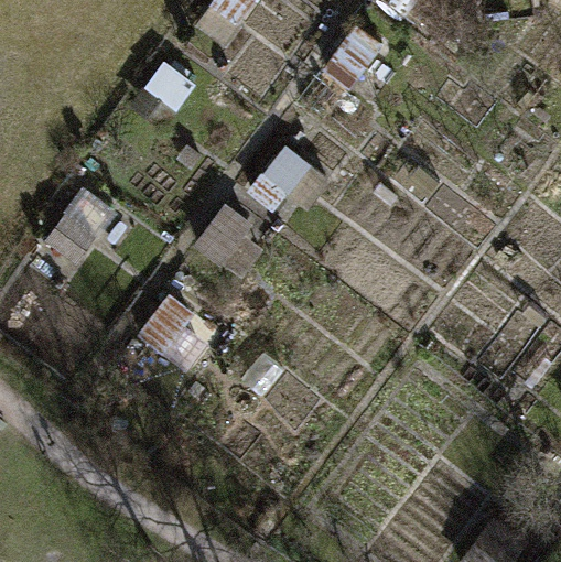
[(259,0),(213,0),(195,26),(226,49),(259,0)]
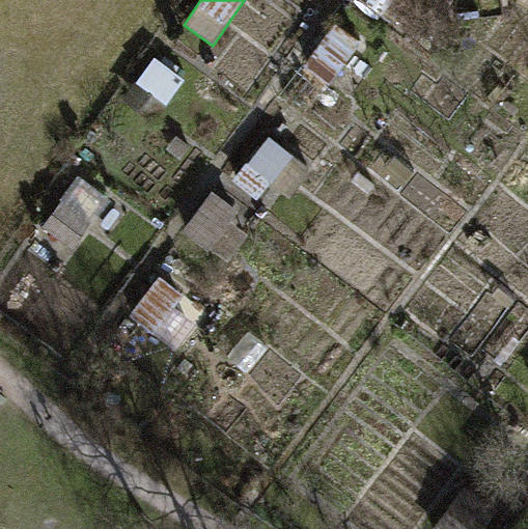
[(363,0),(388,16),(397,0),(363,0)]
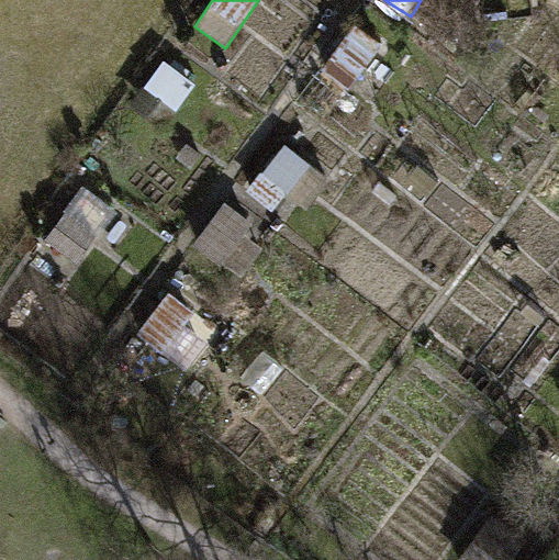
[(380,44),(354,24),(321,69),(347,89),(380,44)]
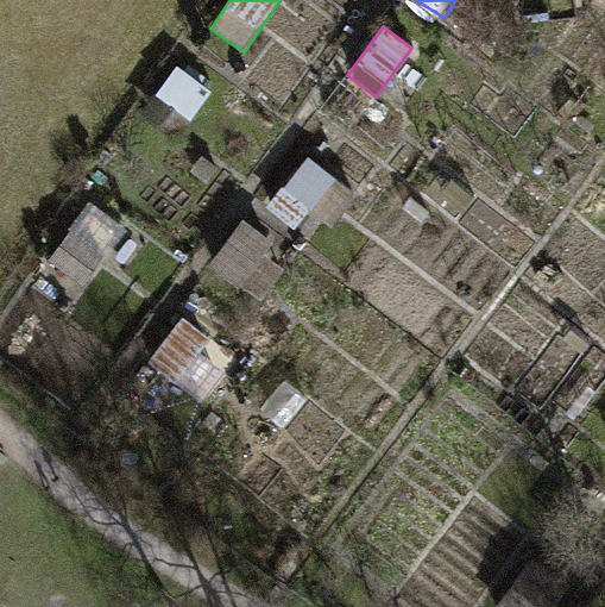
[(212,92),(175,66),(155,95),(152,93),(137,116),(176,143),(212,92)]
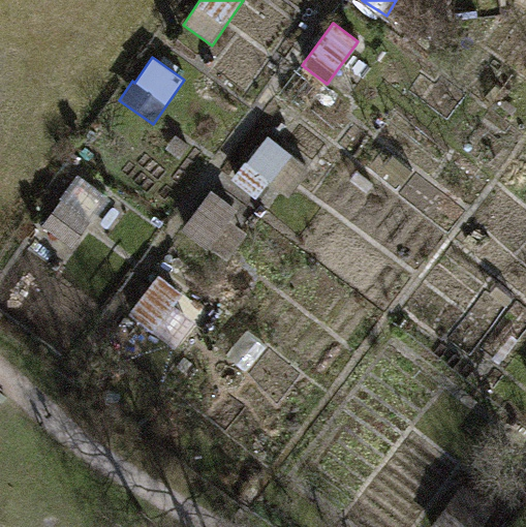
[(178,161),(188,148),(174,137),(164,151),(178,161)]
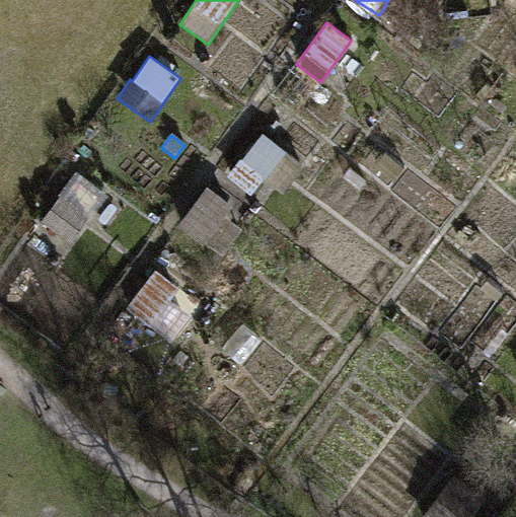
[(304,167),(262,135),(241,161),(239,159),(226,176),(250,196),(263,179),(282,195),(304,167)]
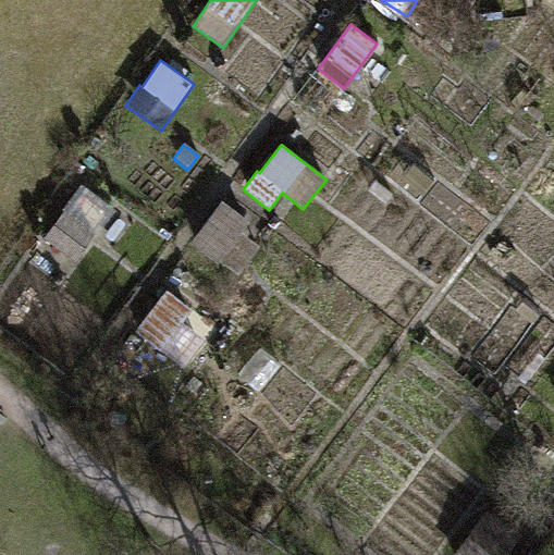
[(75,262),(112,213),(79,189),(42,239),(75,262)]
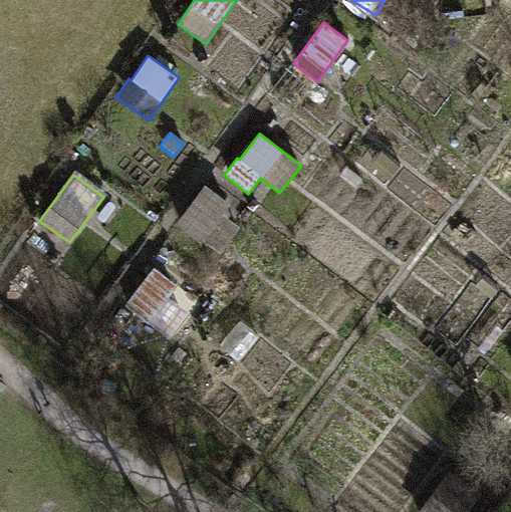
[(230,203),(204,184),(175,225),(201,243),(202,241),(220,253),(239,227),(222,215),(230,203)]
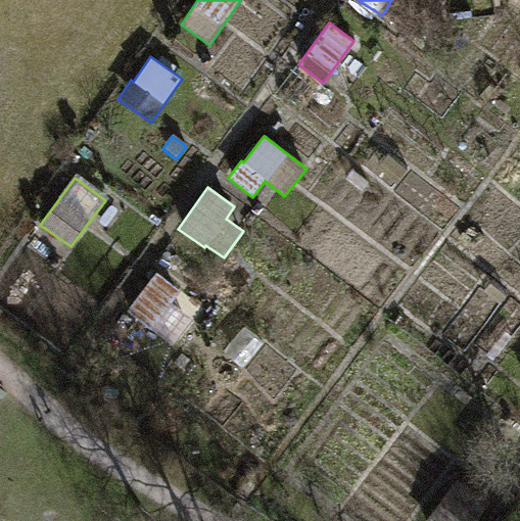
[(180,289),(156,272),(127,312),(150,329),(180,289)]
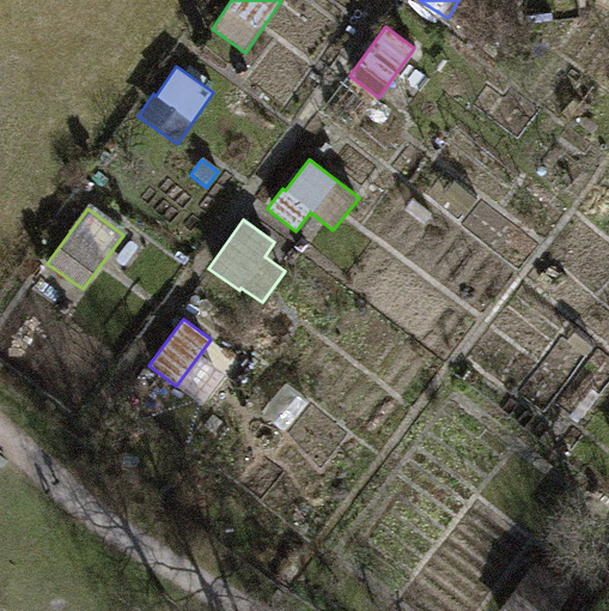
[(559,610),(574,591),(536,562),(499,610),(559,610)]
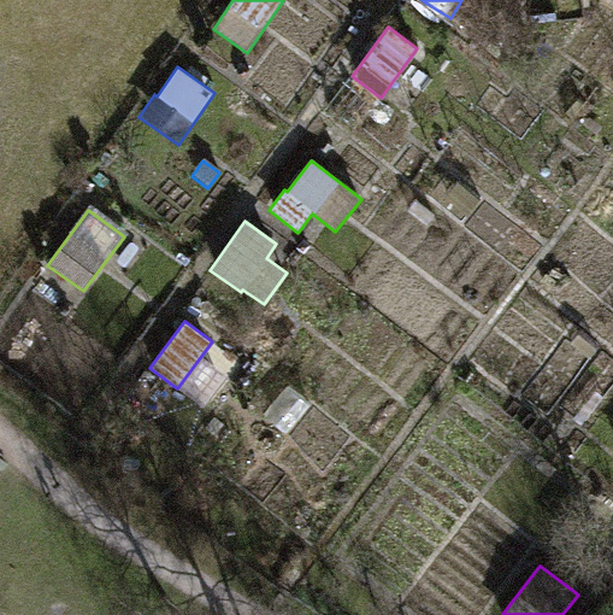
All buildings are outlined.
